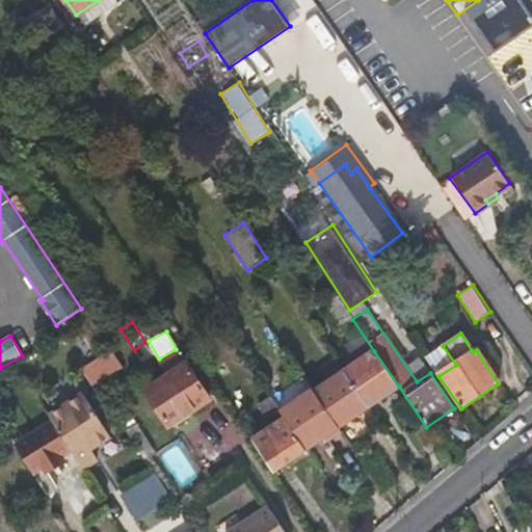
[(456,365),(443,346),(426,358),(439,376),(456,365)]
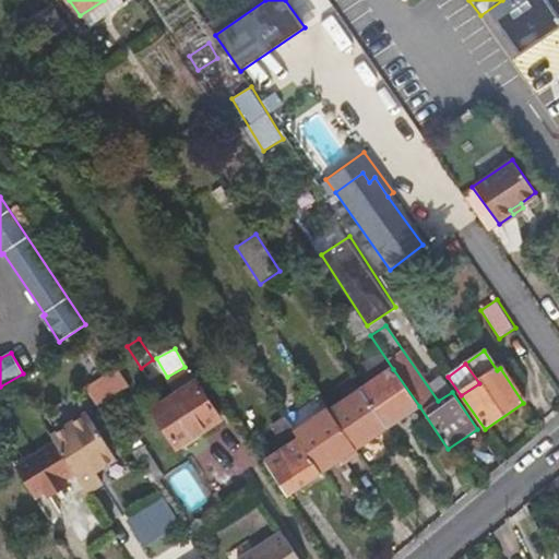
[(221,419),(187,369),(166,382),(173,392),(167,395),(169,400),(154,409),(177,448),(221,419)]
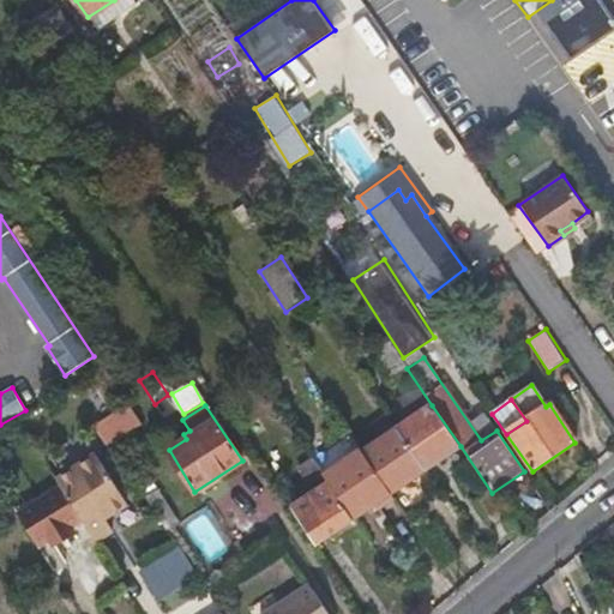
[(432,405),(397,428),(426,469),(461,446),(432,405)]
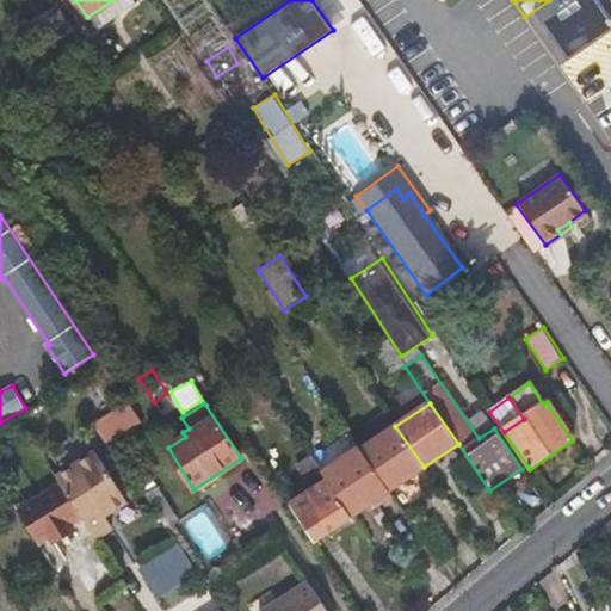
[(124,407),(96,420),(106,442),(135,429),(124,407)]
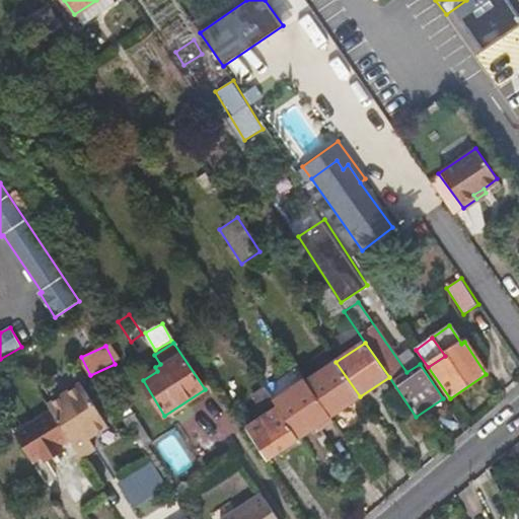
[(336,362),(305,382),(329,417),(360,396),(336,362)]
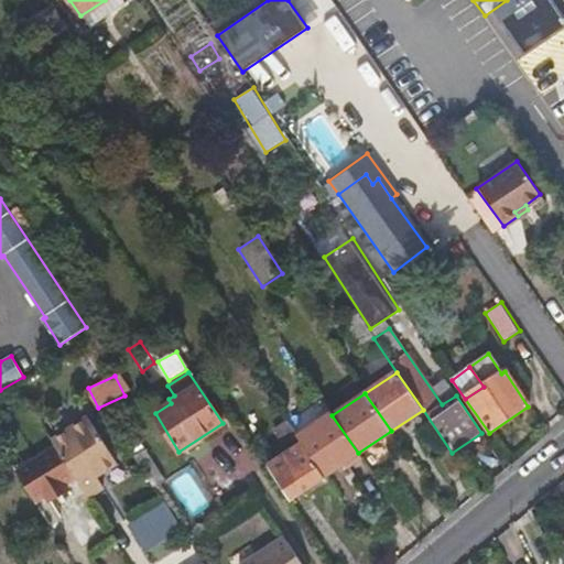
[(332,415),(331,413),(295,436),(301,445),(323,476),(358,453),(332,415)]
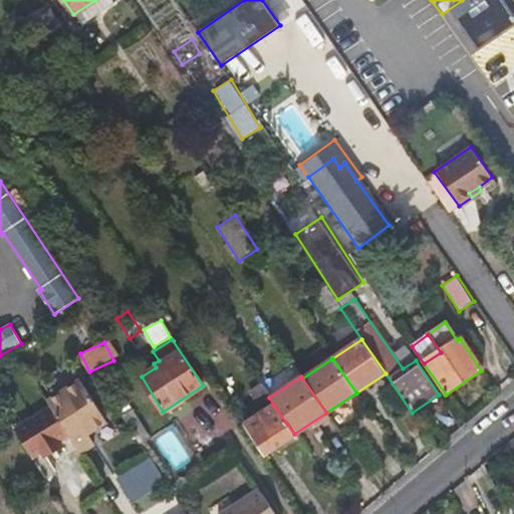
[(79,380),(46,402),(51,410),(65,433),(69,439),(78,453),(92,445),(84,434),(104,421),(79,380)]
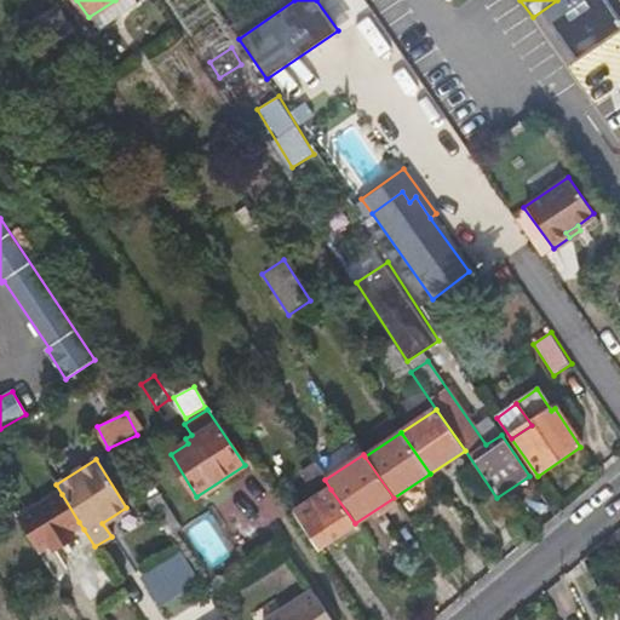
[(331,489),(293,514),(316,550),(355,523),(331,489)]
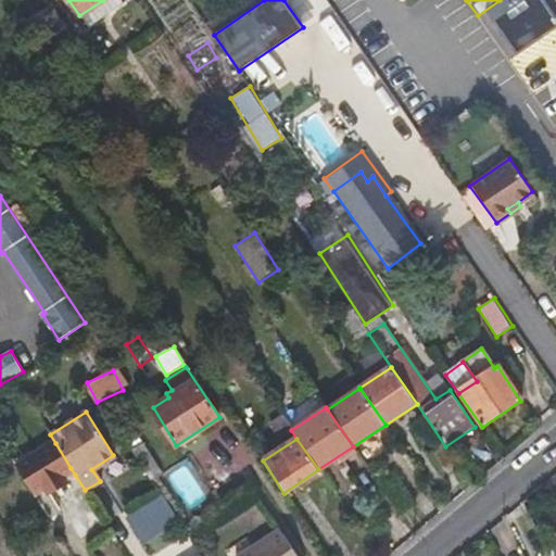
[(205,440),(191,462),(212,475),(226,453),(205,440)]
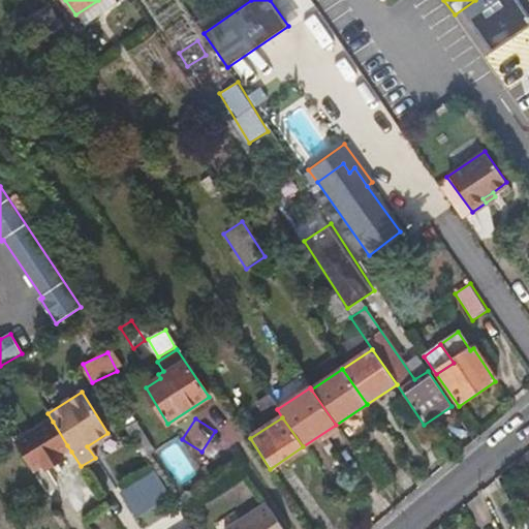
[(53,422),(16,445),(31,470),(40,463),(44,469),(47,473),(64,463),(61,458),(57,453),(67,445),(53,422)]
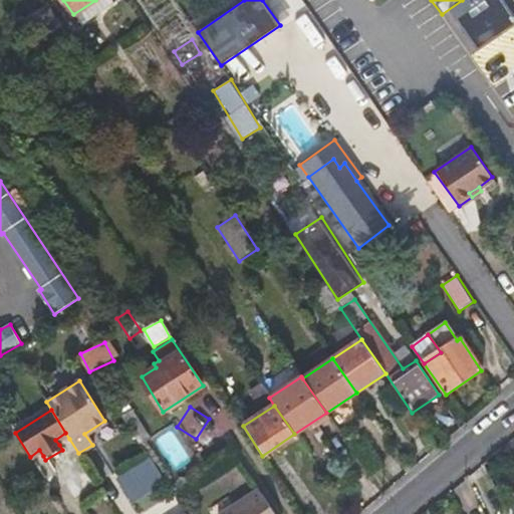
[(126,423),(140,444),(149,438),(135,418),(126,423)]
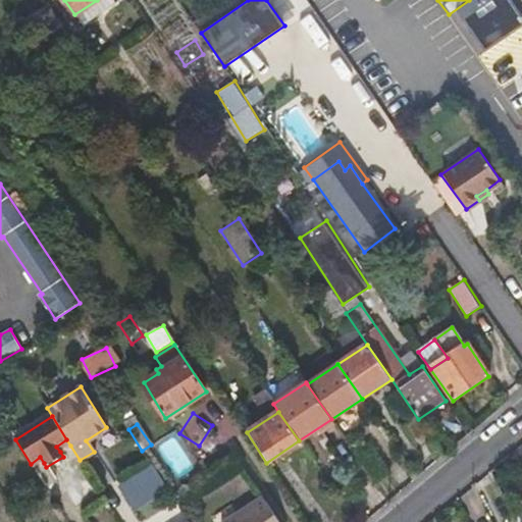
[(70,446),(66,439),(56,447),(60,452),(70,446)]
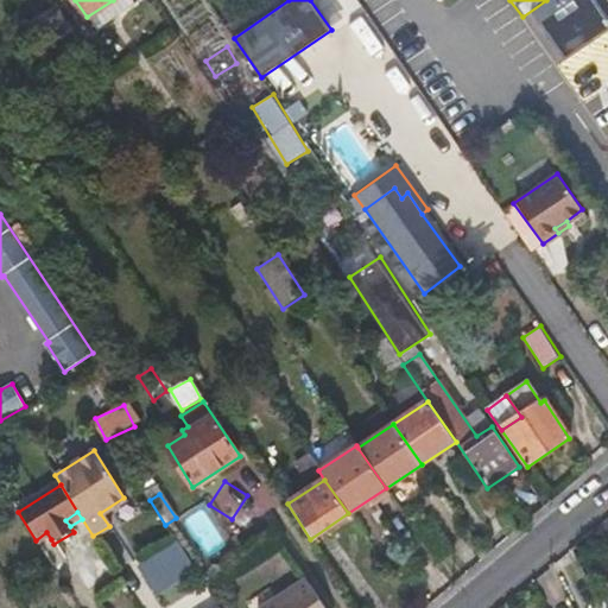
[(36,540),(39,546),(51,539),(46,532),(36,540)]
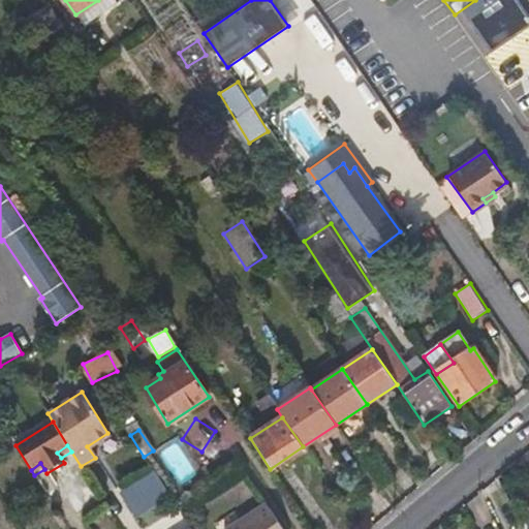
[(166,504),(173,500),(169,496),(163,500),(166,504)]
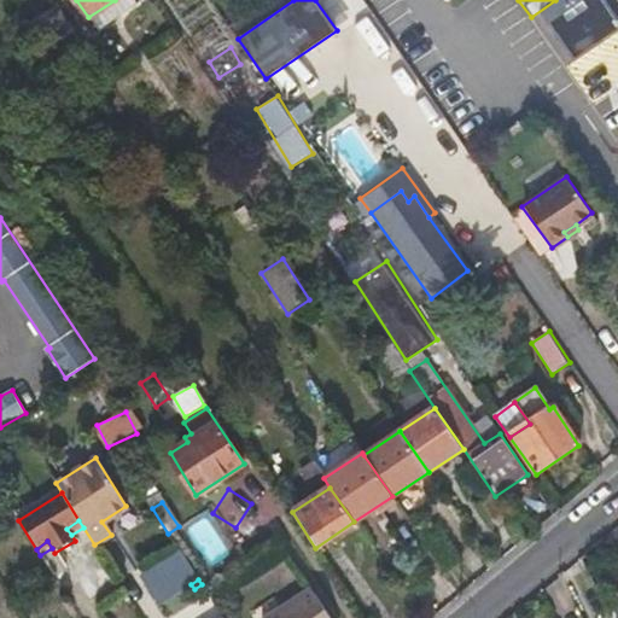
[(210,599),(207,592),(202,584),(194,589),(190,593),(198,607),(210,599)]
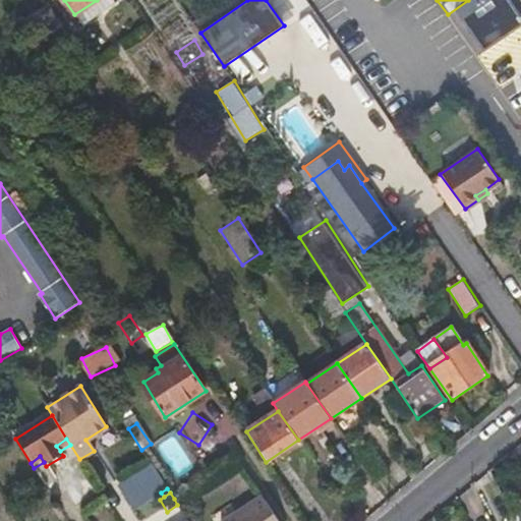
[(280,520),(264,496),(225,520),(280,520)]
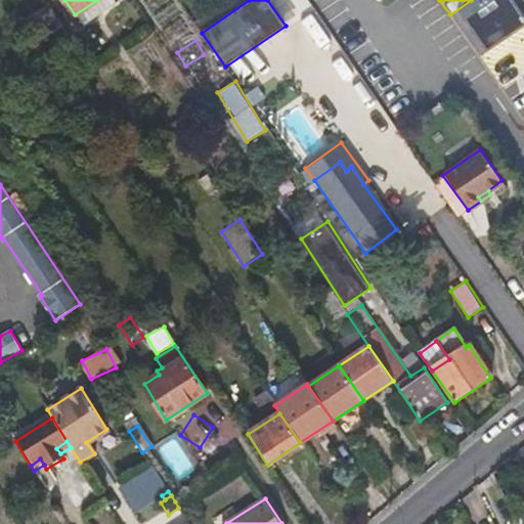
[(523,523),(523,511),(515,516),(518,523),(523,523)]
